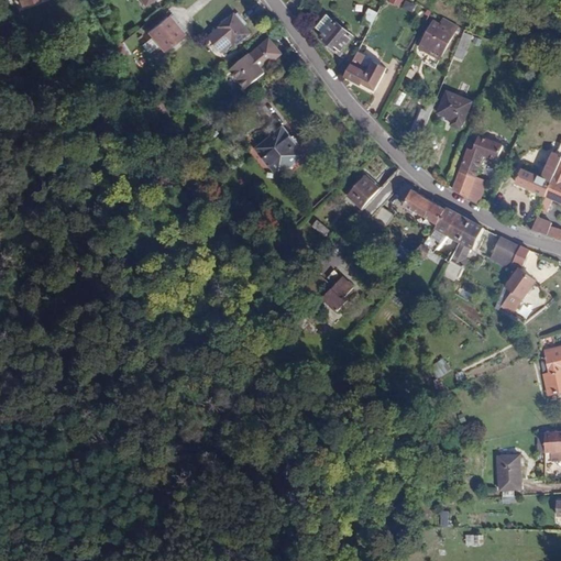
[(370,22),(376,12),(366,7),(359,21),(369,25),(370,22)]
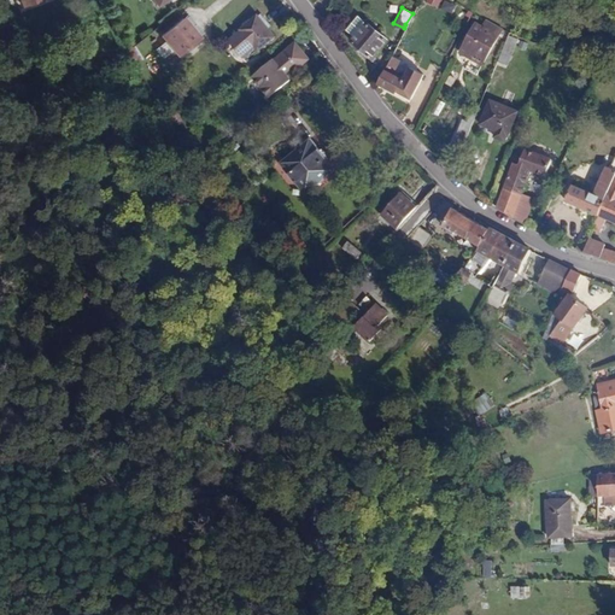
[(179,16),(158,34),(174,53),(195,36),(193,34),(199,30),(186,13),(180,17),(179,16)]
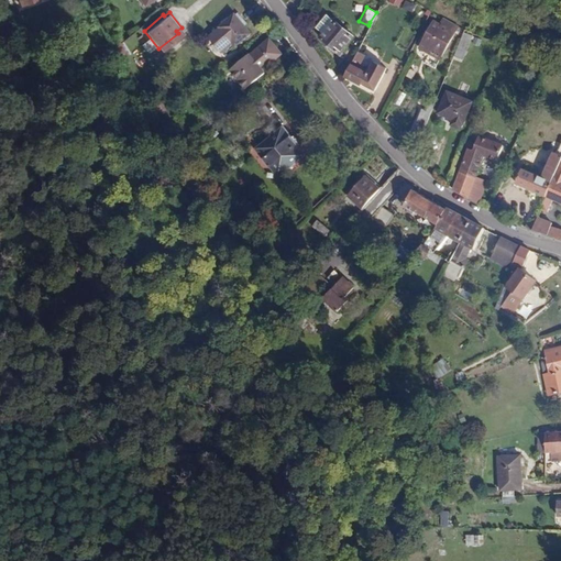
[(218,26),(207,34),(219,50),(230,41),(232,44),(248,32),(233,13),(218,25),(218,26)]
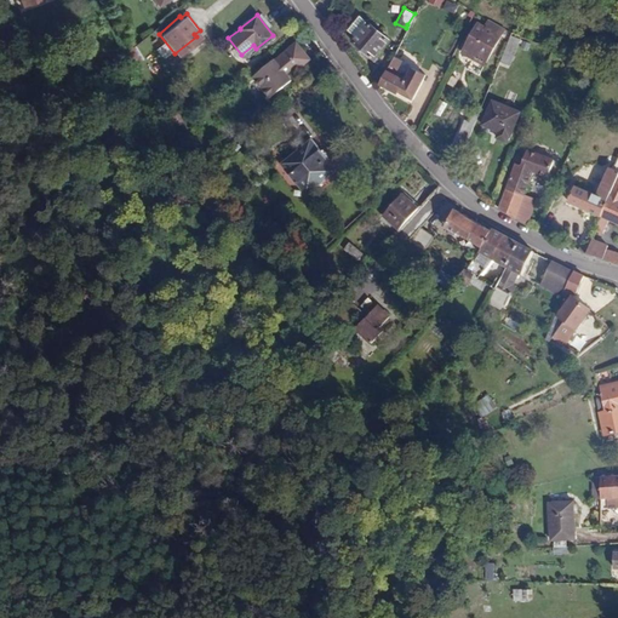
[(388,41),(359,16),(347,30),(354,38),(352,41),(372,59),(388,41)]
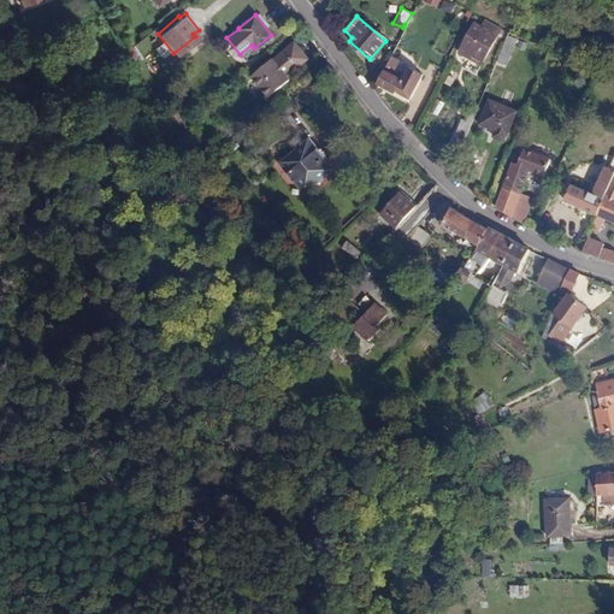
[(486,53),(499,28),(482,19),(480,23),(484,25),(483,28),(479,27),(473,23),(459,53),(470,58),(480,64),(486,53)]
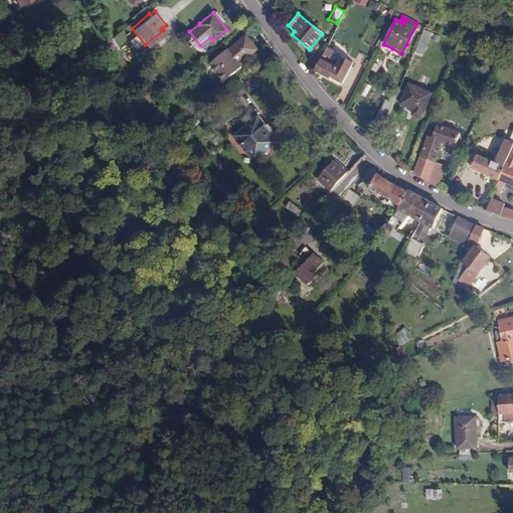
[(430,31),(420,28),(414,43),(412,48),(420,52),(430,31)]
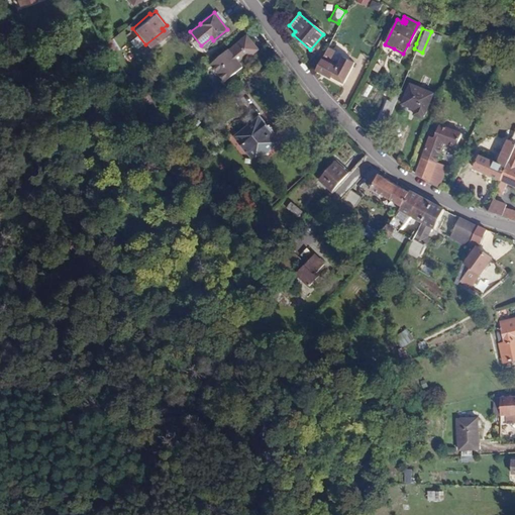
[(208,63),(228,85),(236,78),(231,72),(240,65),(238,62),(256,47),(245,34),(227,48),(226,47),(208,63)]
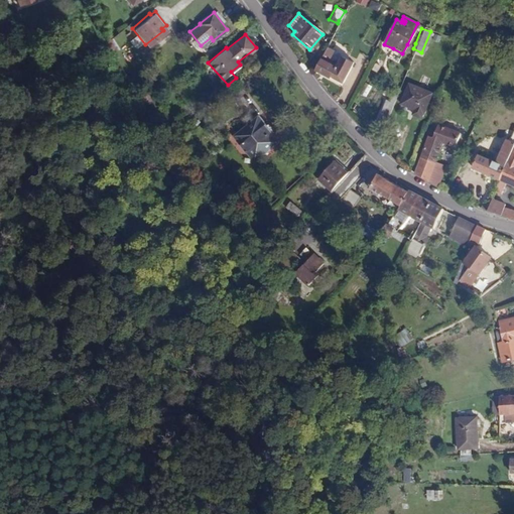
[(108,36),(103,39),(109,49),(115,46),(108,36)]
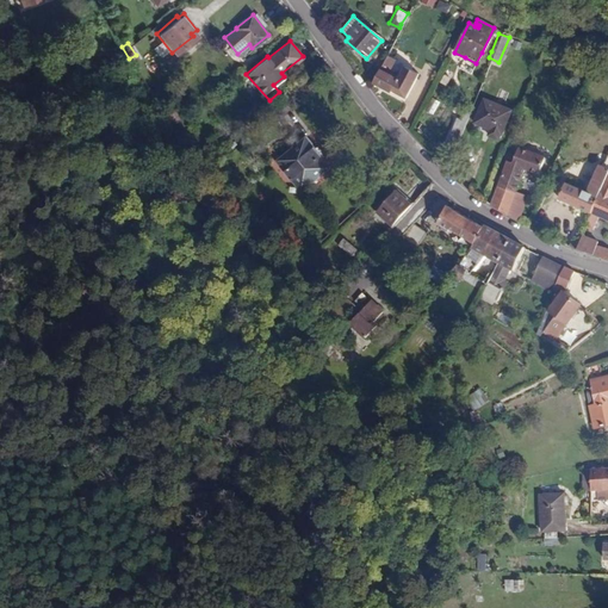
[(398,93),(403,95),(416,72),(403,66),(398,75),(388,68),(392,59),(390,56),(385,54),(379,66),(371,80),(389,91),(391,86),(398,91),(398,93)]
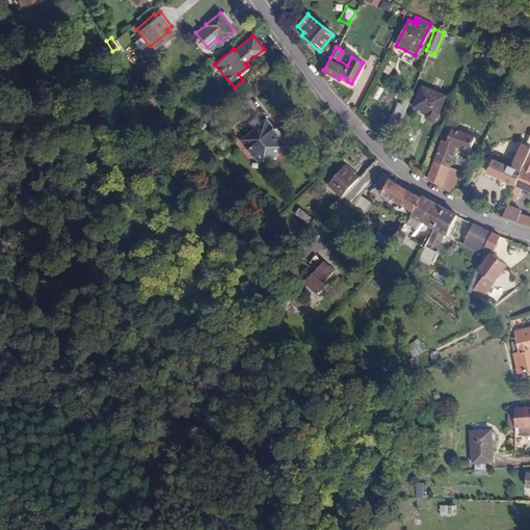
[(445,97),(420,84),(411,105),(424,111),(422,116),(431,121),(433,115),(434,117),(445,97)]
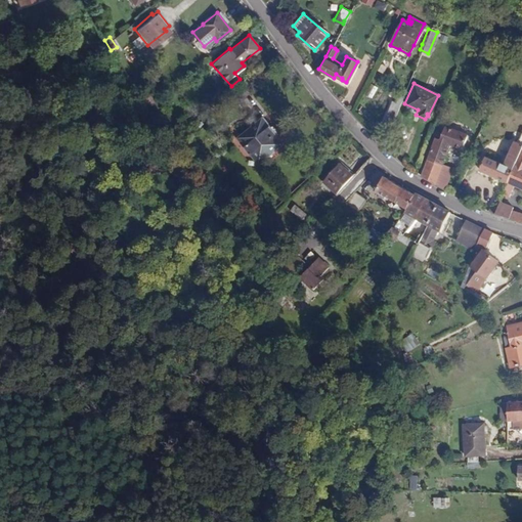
[(161,110),(154,99),(150,102),(157,112),(161,110)]
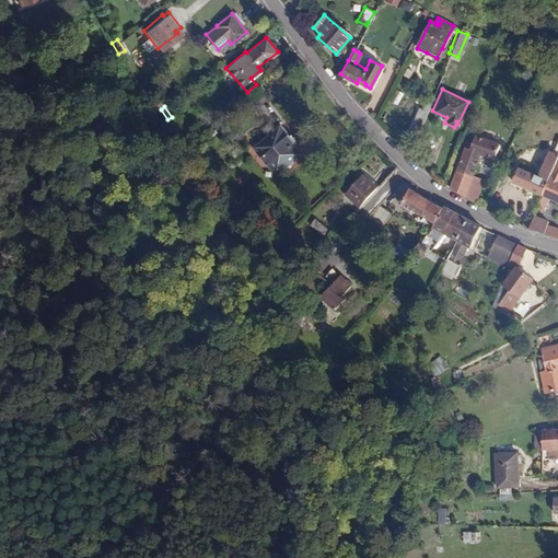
[(404,139),(413,142),(425,113),(417,109),(404,139)]
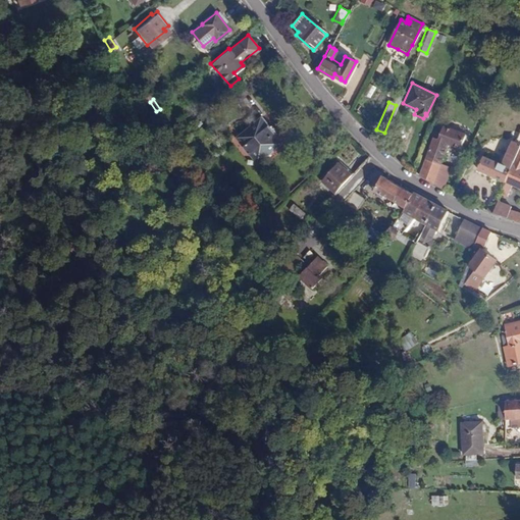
[(261,117),(236,138),(257,163),(281,144),(261,117)]
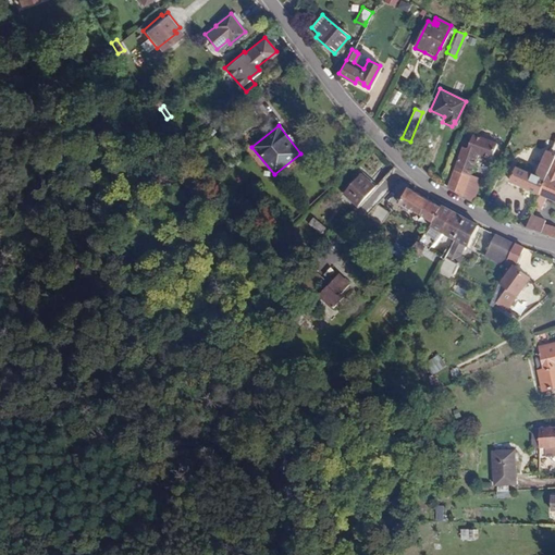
[(183,145),(188,140),(184,134),(179,137),(183,145)]
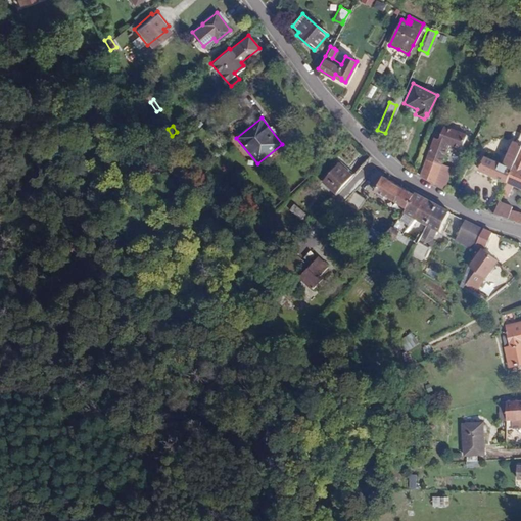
[(432,136),(417,176),(443,189),(451,167),(442,163),(448,145),(460,150),(465,135),(443,126),(438,139),(432,136)]
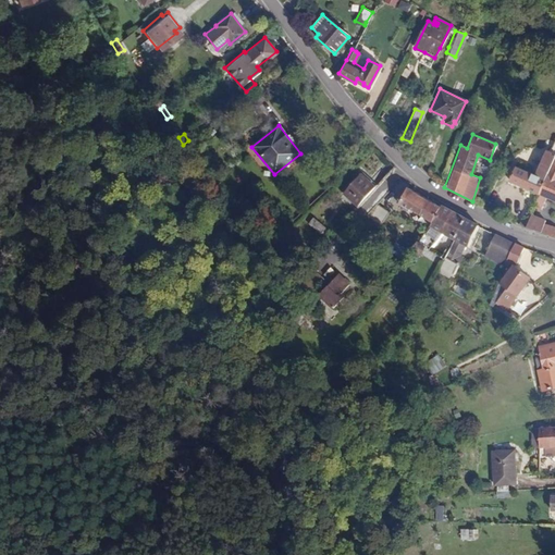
[(546,174),(554,153),(549,150),(546,149),(535,174),(529,171),(530,168),(519,163),(518,167),(515,165),(508,183),(537,195),(546,174)]
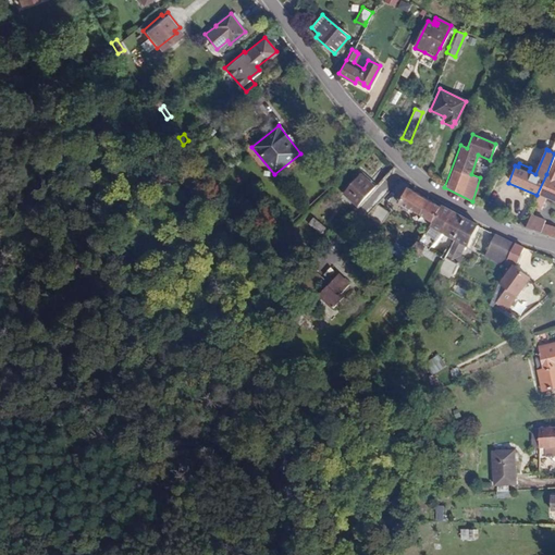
[(554,152),(554,153),(546,174),(537,195),(532,205),(540,209),(545,197),(554,201),(554,152)]
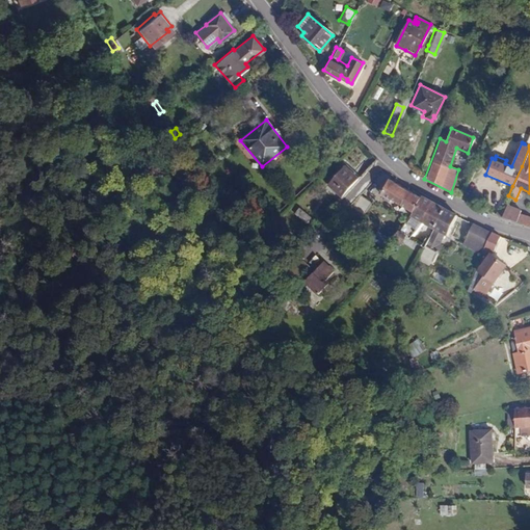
[(326,183),(341,195),(358,178),(343,164),(326,183)]
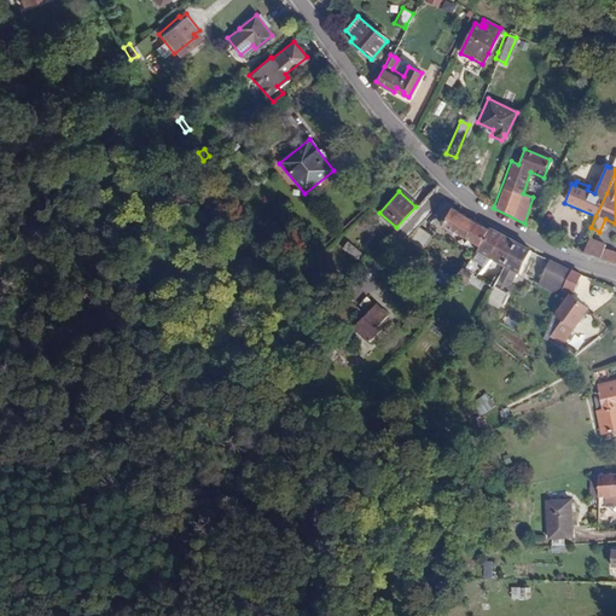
[(449,265),(459,271),(468,256),(470,257),(487,227),(452,205),(441,224),(453,232),(454,230),(469,238),(449,265)]
